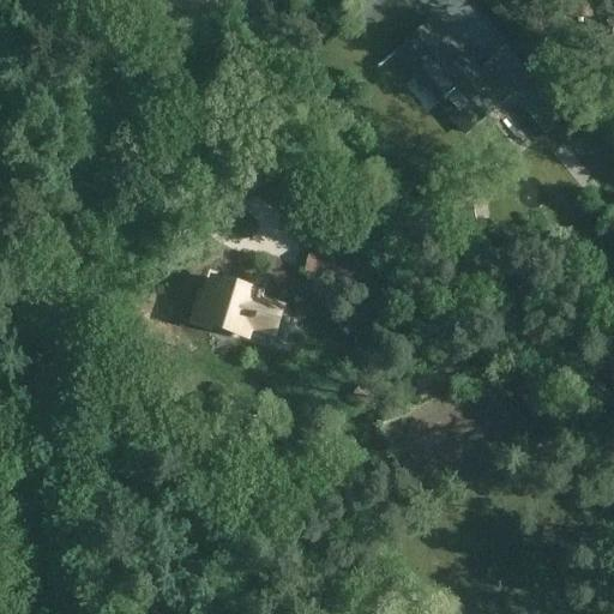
[(446,7),(445,25),(468,25),(468,8),(446,7)]
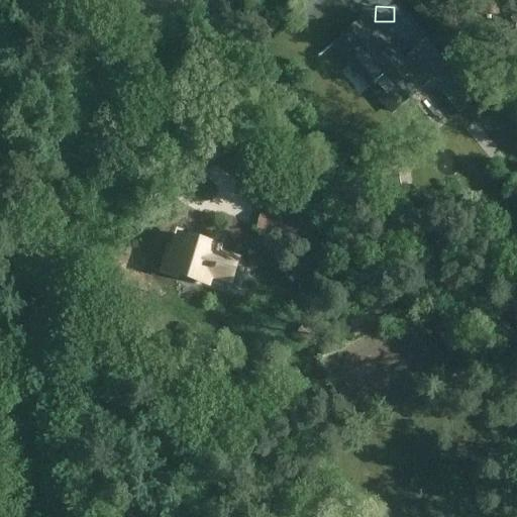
[(391,49),(364,17),(333,42),(392,113),(434,77),(412,52),(406,57),(396,45),(391,49)]
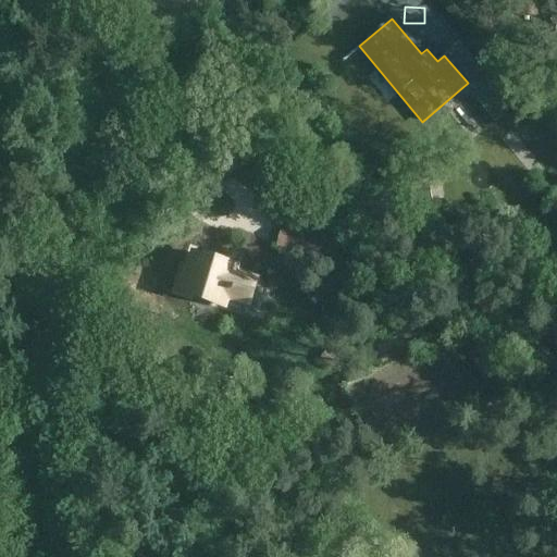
[(372,83),(362,90),(383,115),(392,109),(372,83)]
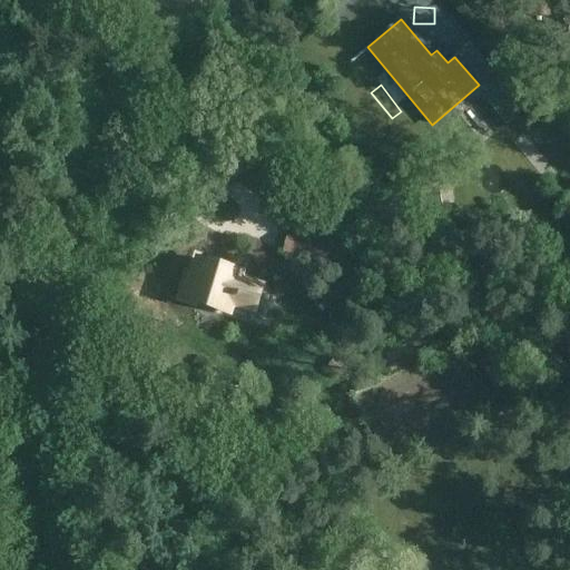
[(504,86),(488,100),(507,124),(523,109),(504,86)]
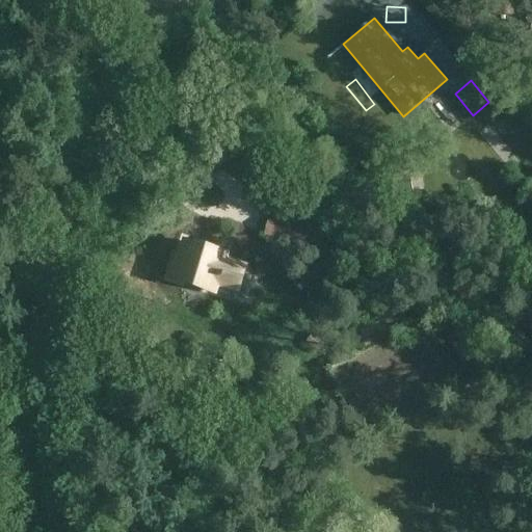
[(422,161),(411,162),(413,171),(422,171),(422,161)]
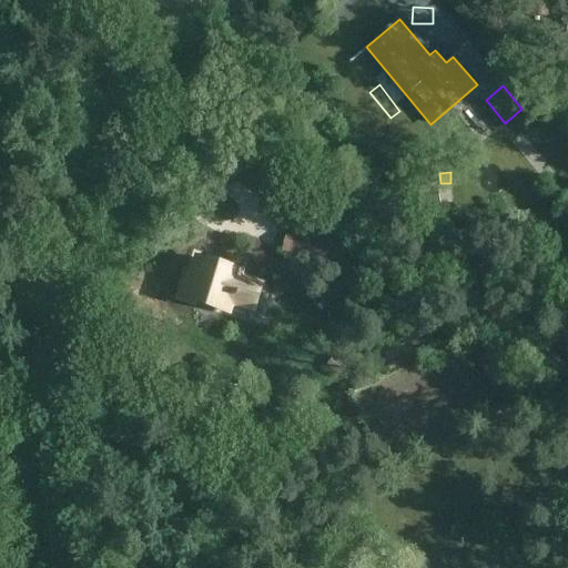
[(305,189),(280,194),(285,222),(311,216),(305,189)]
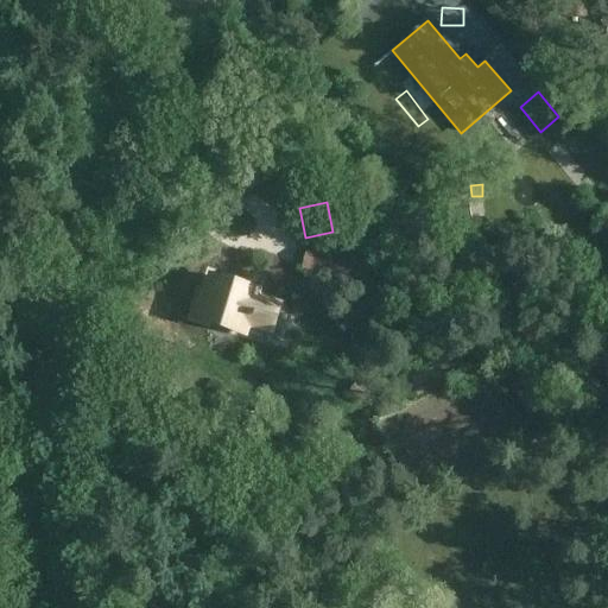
[(331,278),(333,276),(335,263),(336,259),(308,251),(302,270),(331,278)]
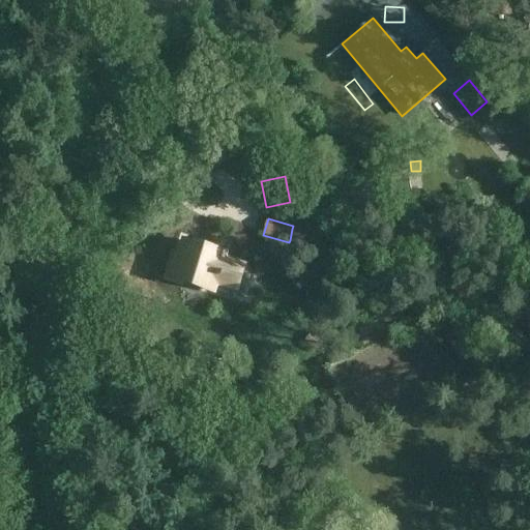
[(292,229),(290,240),(305,243),(307,233),(292,229)]
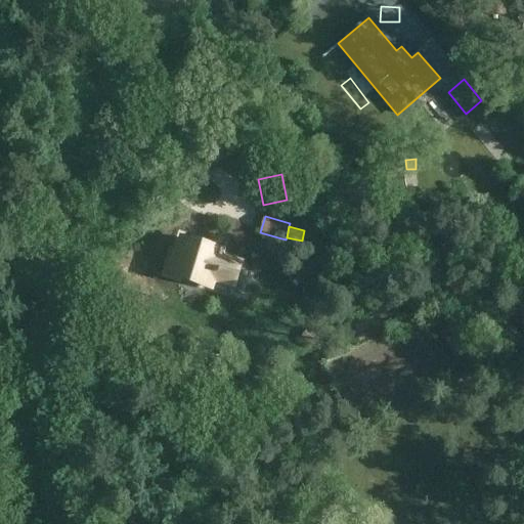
[(173,253),(167,274),(211,288),(212,281),(234,289),(243,262),(220,255),(221,251),(180,238),(175,253),(173,253)]
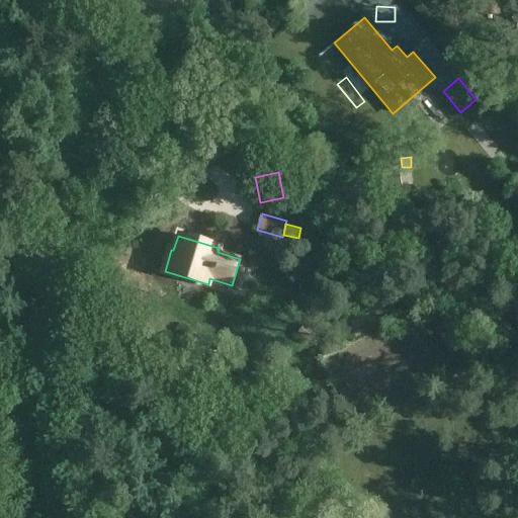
[(363,314),(349,320),(354,331),(368,325),(363,314)]
